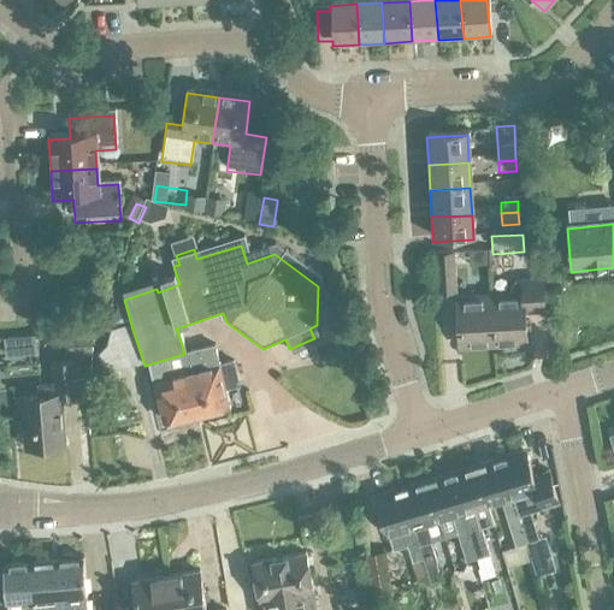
[(541,252),(520,253),(521,264),(527,268),(541,268),(541,252)]
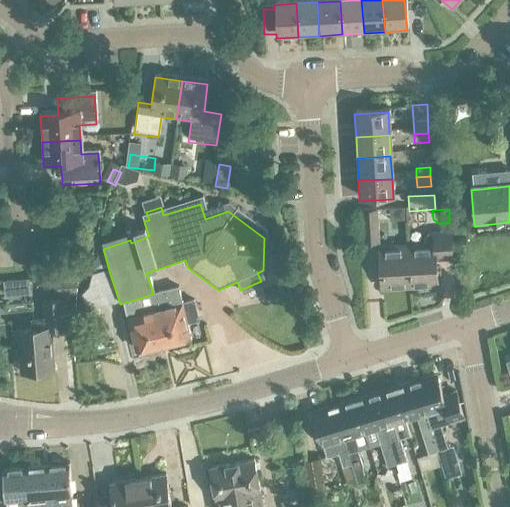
[(362,247),(378,246),(376,213),(360,214),(362,247)]
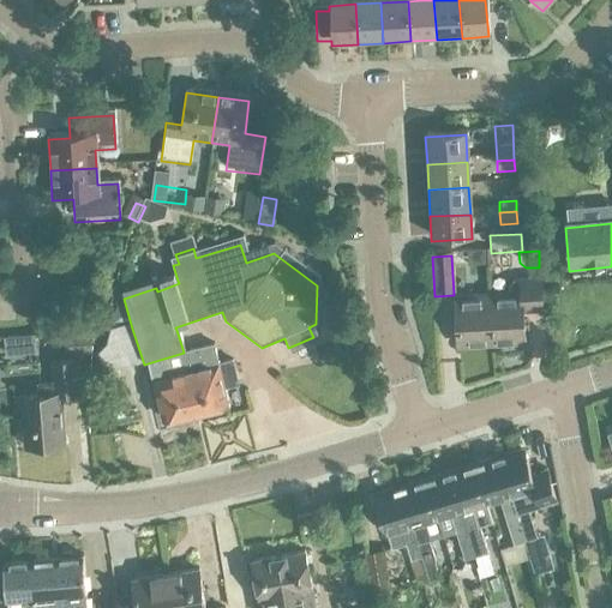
[(489,299),(491,348),(523,347),(522,317),(544,315),(541,283),(520,284),(521,296),(489,299)]
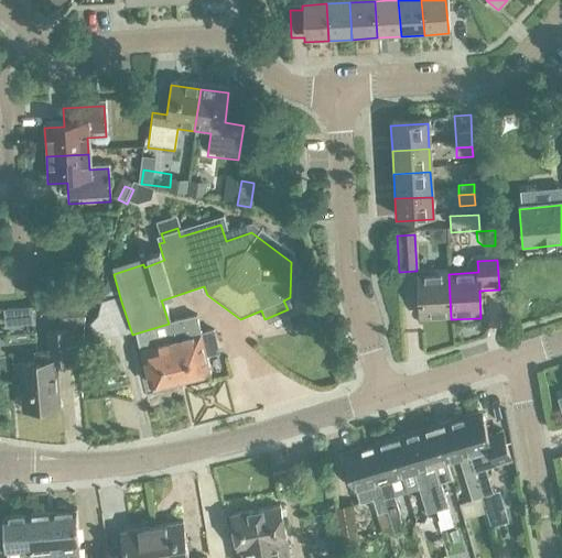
[(419,321),(451,319),(449,274),(417,275),(419,321)]
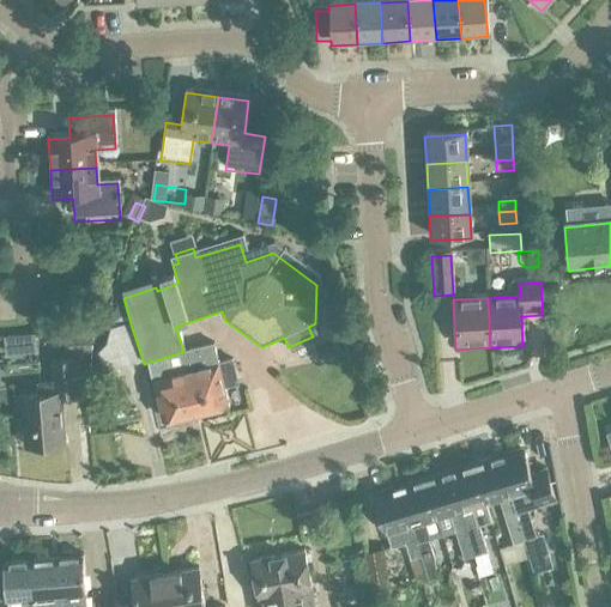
[(106,353),(96,360),(101,377),(144,364),(132,328),(109,334),(106,353)]
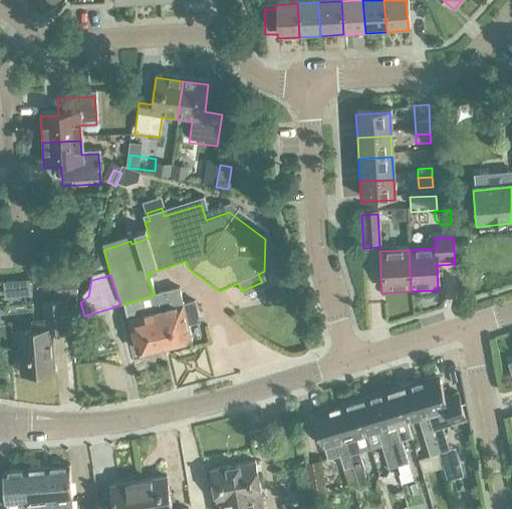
[(52,301),(74,300),(74,281),(52,282),(52,301)]
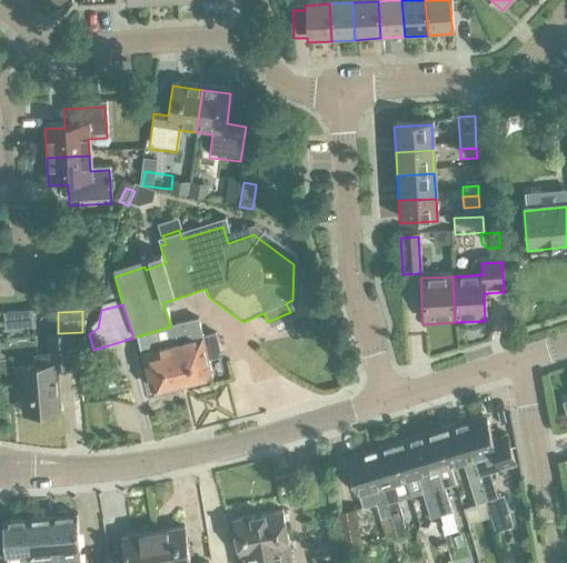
[(196,322),(166,330),(169,343),(172,343),(173,348),(169,349),(178,385),(209,378),(206,368),(214,365),(209,345),(201,347),(196,322)]
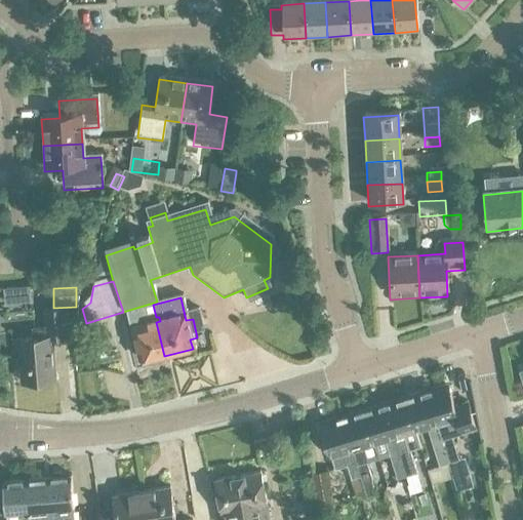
[(126,311),(137,362),(164,356),(156,322),(160,321),(159,317),(156,317),(153,305),(126,311)]
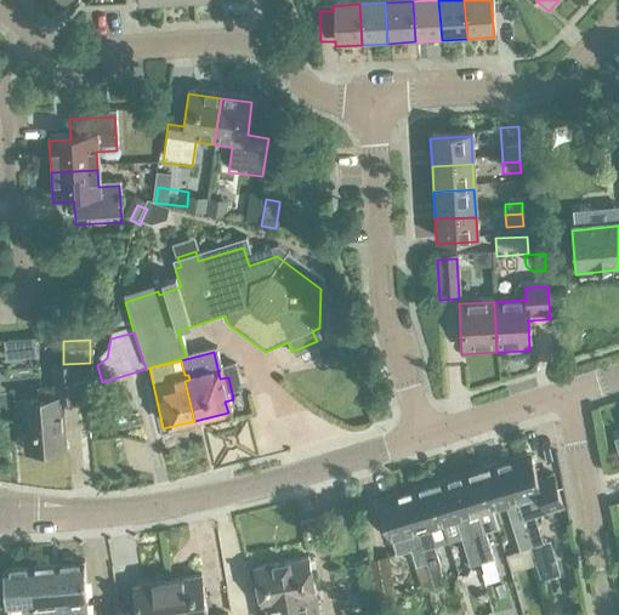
[(62,453),(58,405),(79,404),(75,368),(52,370),(54,403),(13,405),(15,425),(21,423),(23,455),(62,453)]
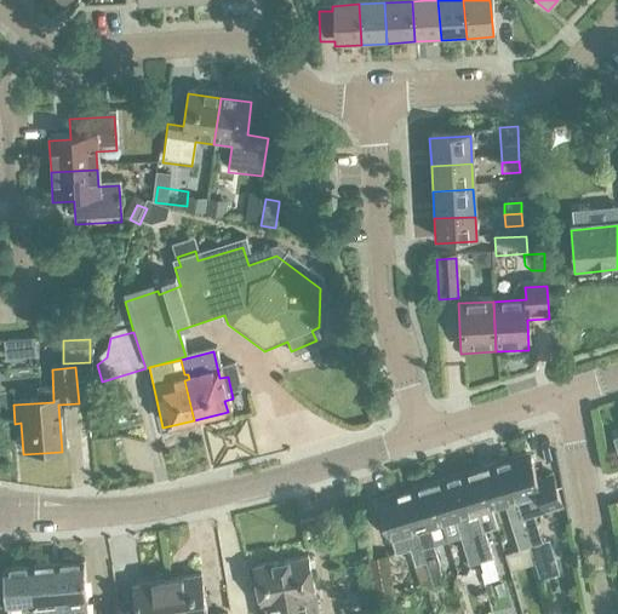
[(539,546),(531,516),(560,508),(550,474),(533,478),(527,458),(502,466),(528,550),(539,546)]
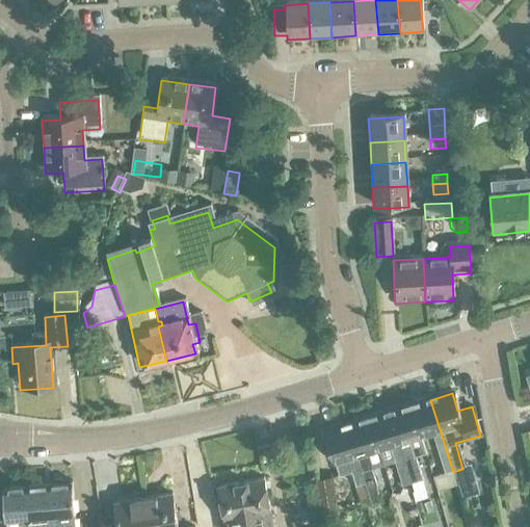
[(443,475),(453,472),(430,400),(409,406),(420,438),(430,435),(443,475)]
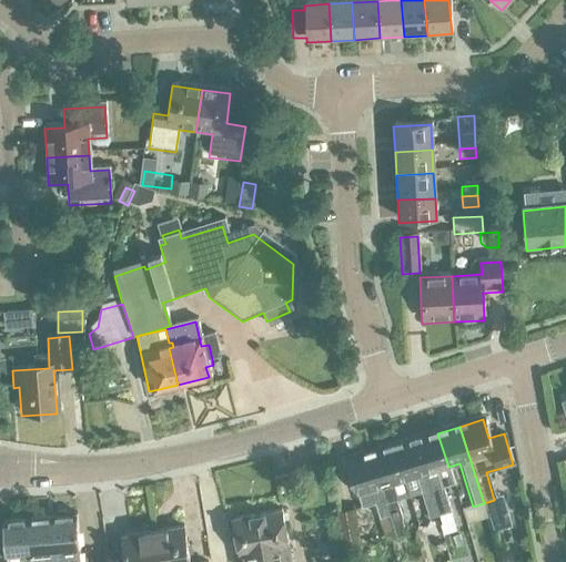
[(453,483),(448,467),(437,433),(414,440),(425,474),(440,519),(448,517),(441,488),(453,483)]
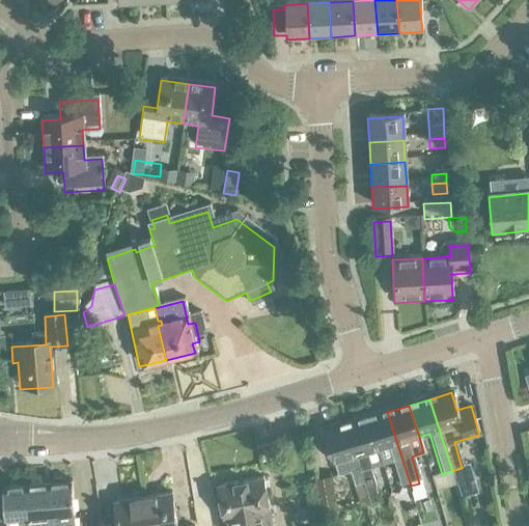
[(388,447),(397,444),(387,412),(365,419),(380,465),(392,462),(388,447)]
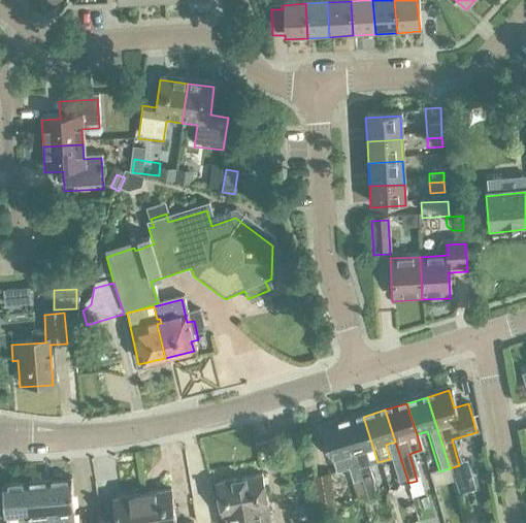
[(379,463),(363,417),(341,423),(362,485),(370,482),(366,468),(379,463)]
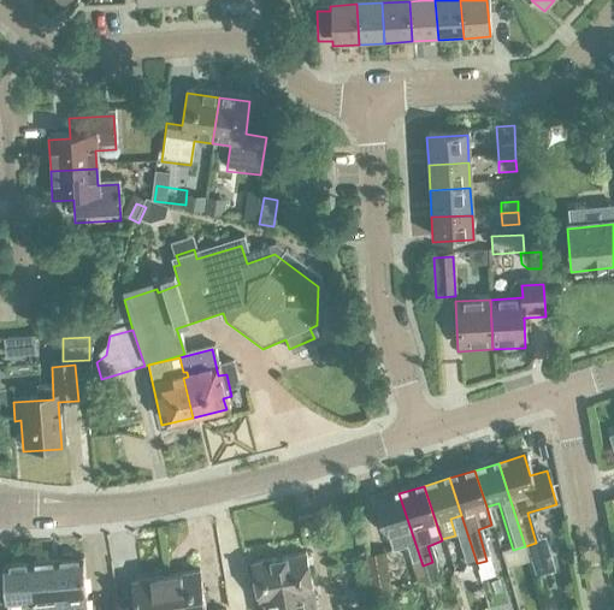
[(412,568),(421,564),(399,493),(375,501),(387,538),(391,556),(407,551),(412,568)]
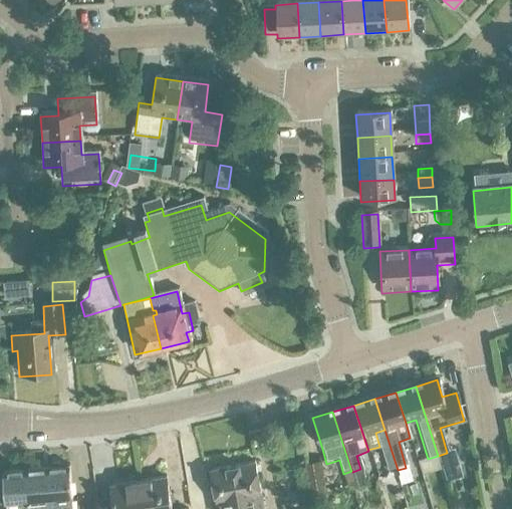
[(468,437),(451,441),(453,452),(471,449),(468,437)]
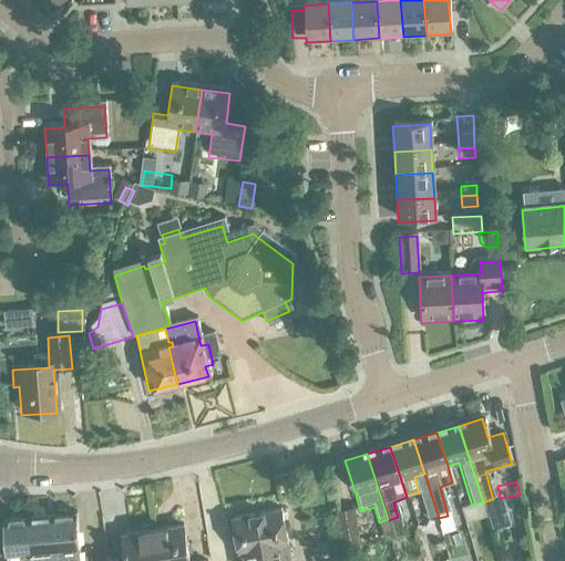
[(287,560),(279,513),(257,517),(260,537),(265,560),(287,560)]
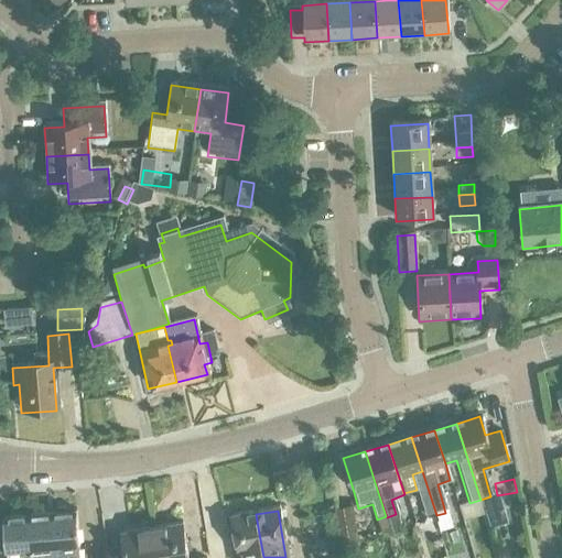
[(336,512),(342,546),(355,544),(350,511),(336,512)]
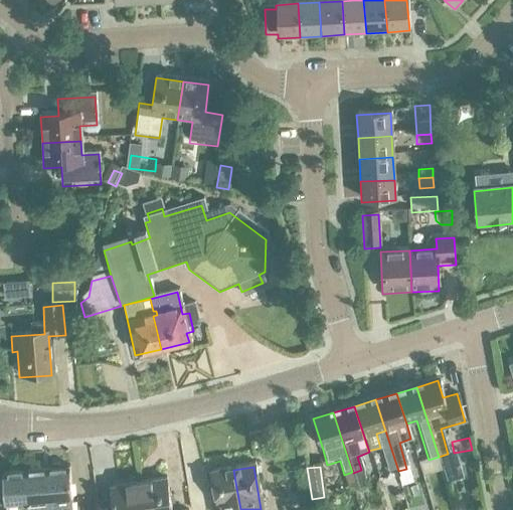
[(46,471),(49,504),(56,503),(57,509),(71,509),(68,469),(46,471)]
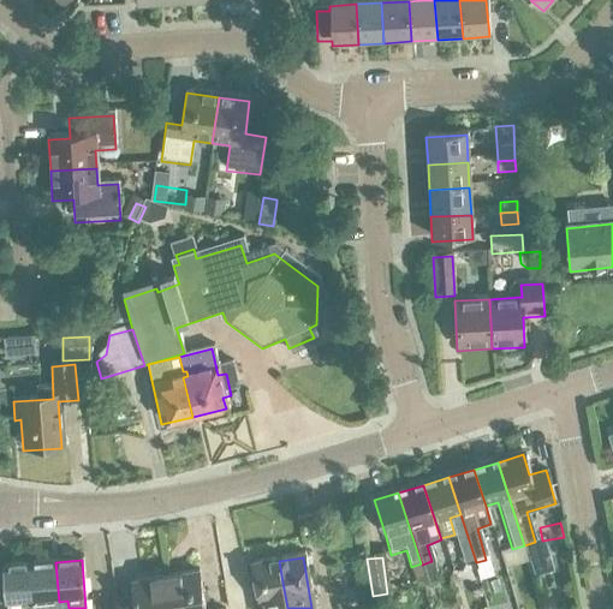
[(287,608),(283,583),(279,561),(251,567),(259,608),(287,608)]
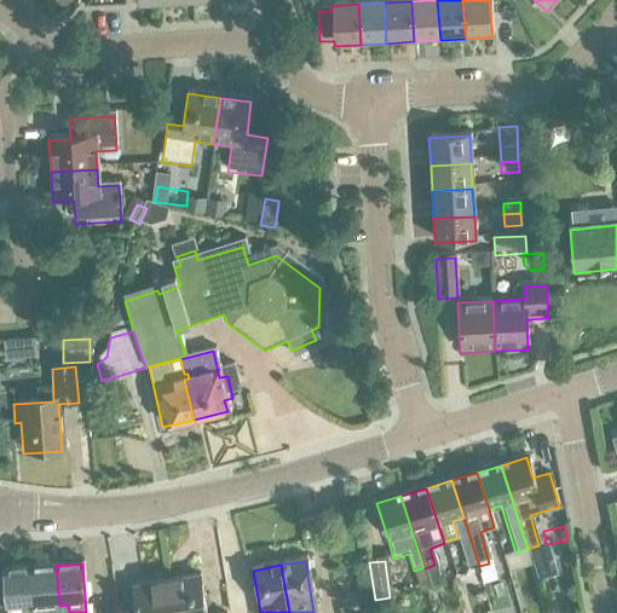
[(47,612),(47,606),(59,606),(56,566),(30,568),(34,612),(47,612)]
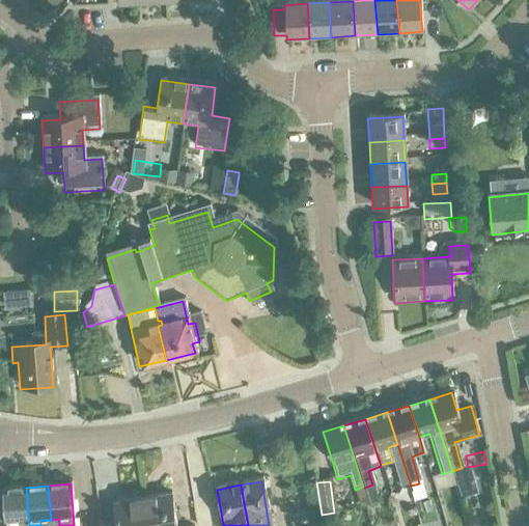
[(29,525),(26,488),(3,490),(3,495),(0,495),(0,523),(5,523),(5,525),(29,525)]
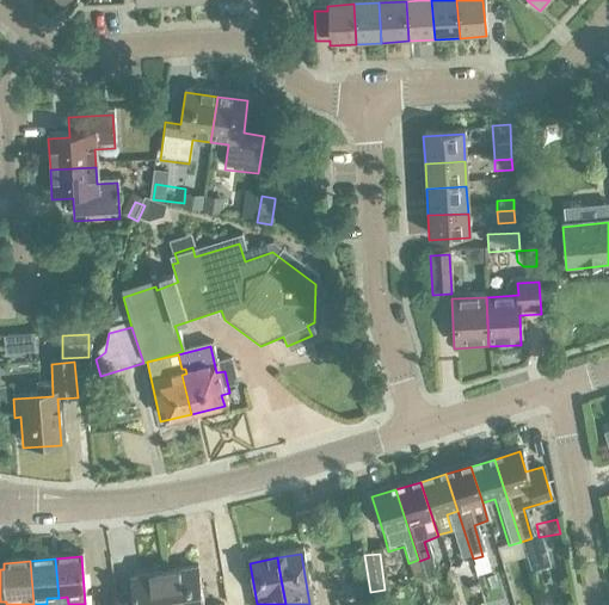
[(164,575),(167,604),(201,604),(196,570),(164,575)]
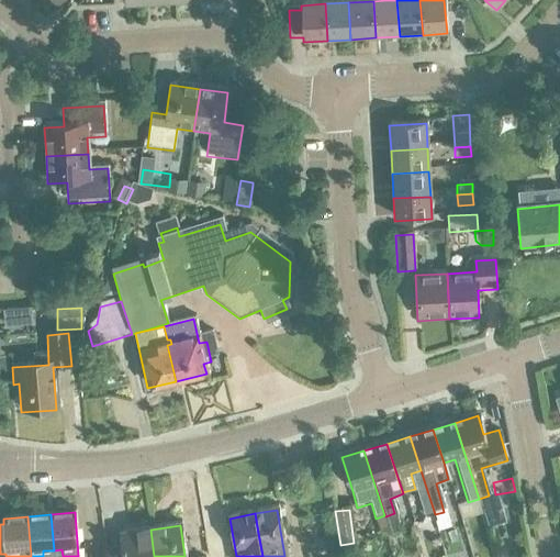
[(154,556),(150,530),(120,535),(123,556),(154,556)]
